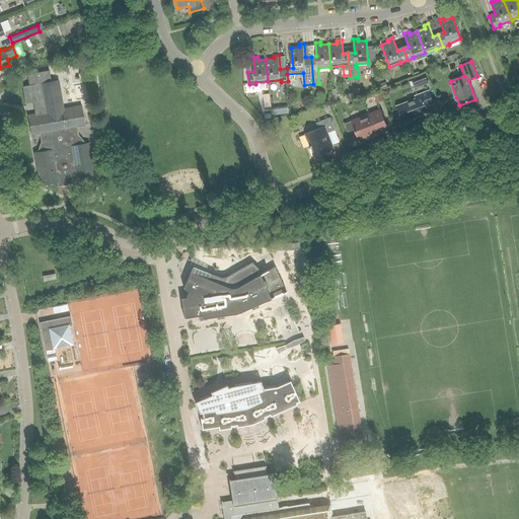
[(52,81),(50,70),(27,74),(29,84),(22,85),(25,102),(38,100),(40,113),(28,115),(31,134),(40,133),(41,141),(39,149),(39,151),(34,152),(41,186),(57,182),(58,187),(65,184),(65,186),(72,184),(72,183),(79,182),(78,178),(95,175),(89,142),(84,143),(84,141),(79,135),(77,126),(85,125),(82,105),(64,108),(58,79),(52,81)]
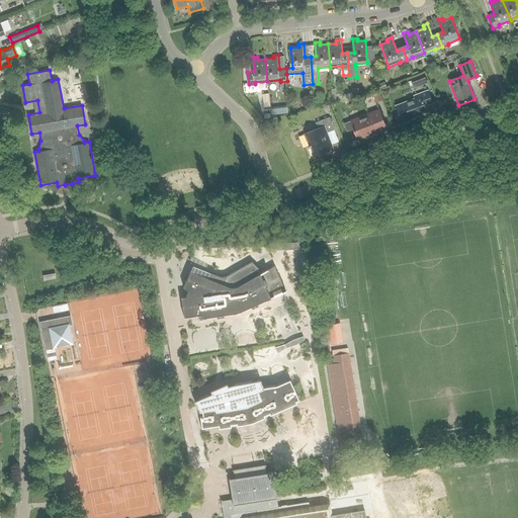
[(414,80),(415,86),(428,82),(427,77),(414,80)]
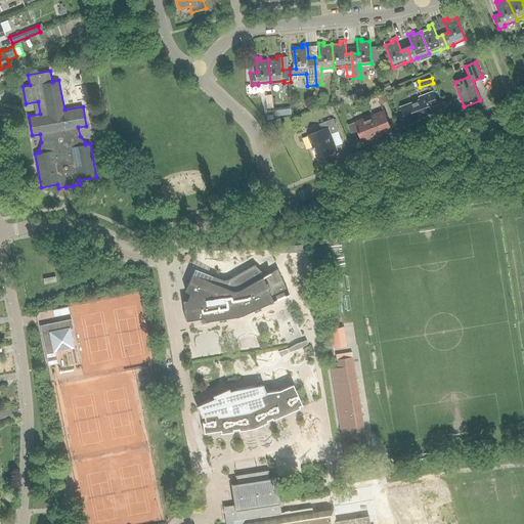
[(385,101),(381,91),(375,93),(379,103),(385,101)]
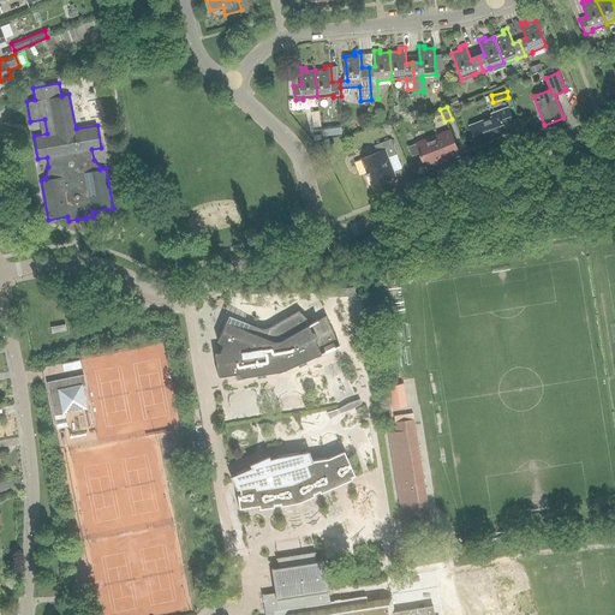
[(505,126),(514,123),(508,108),(493,114),(494,118),(470,126),(478,147),(491,142),(490,139),(507,133),(505,126)]
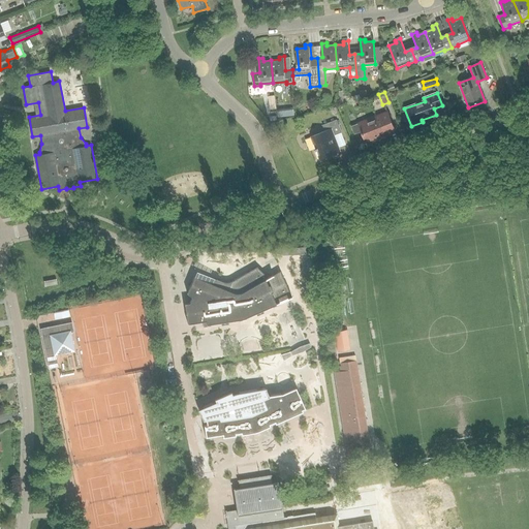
[(293,107),(278,110),(278,112),(279,116),(281,116),(294,115),(293,107)]
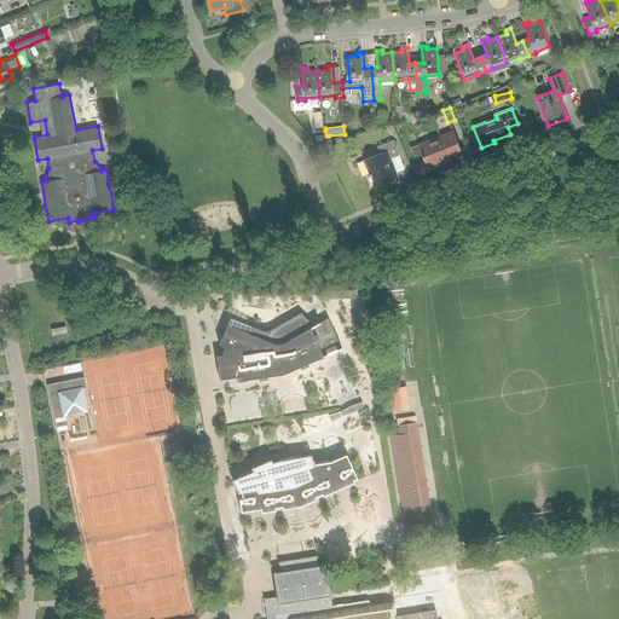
[(455,132),(421,144),(411,148),(414,157),(423,154),(428,166),(445,158),(446,161),(463,155),(455,132)]
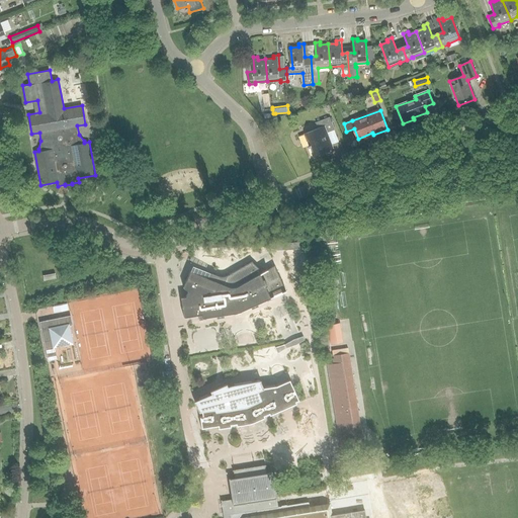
[(313,156),(331,149),(334,148),(328,134),(335,131),(330,117),(316,122),(319,128),(304,135),(313,156)]
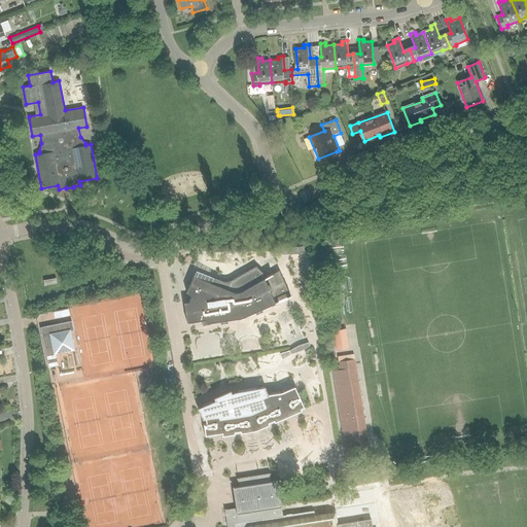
[(183,303),(186,322),(202,320),(203,325),(209,324),(209,322),(238,318),(239,320),(245,318),(245,316),(262,308),(262,310),(271,307),(270,305),(290,295),(279,270),(272,274),(267,277),(256,267),(256,266),(231,280),(229,281),(225,282),(223,281),(221,281),(219,280),(196,270),(186,292),(191,295),(188,302),(183,303)]
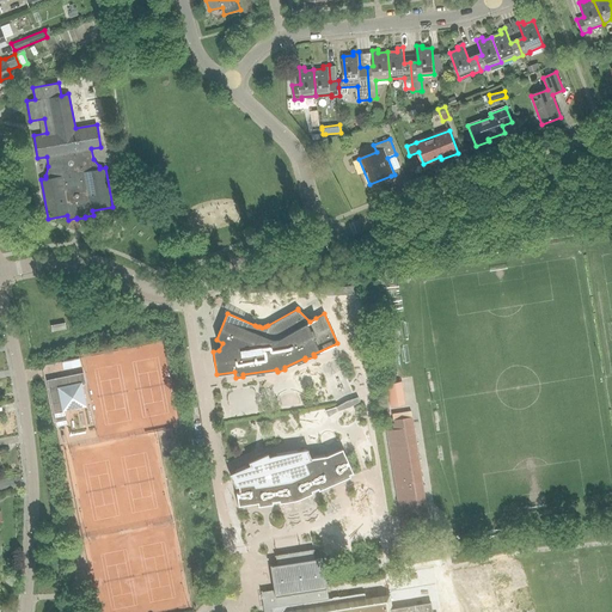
[(79,366),(77,359),(60,362),(61,369),(79,366)]
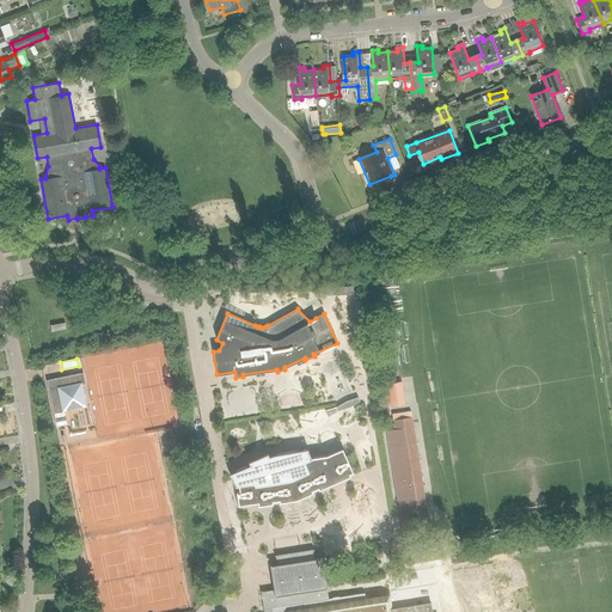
[(67,424),(63,409),(84,405),(79,383),(83,381),(81,374),(47,380),(56,427),(67,424)]
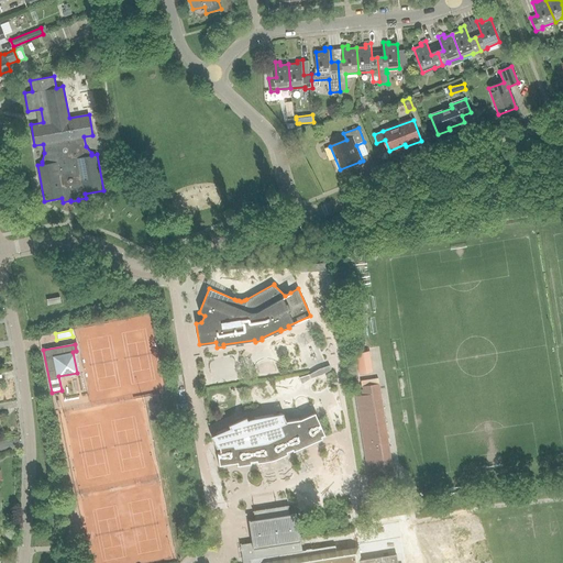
[(373,373),(370,351),(355,353),(359,375),(373,373)]
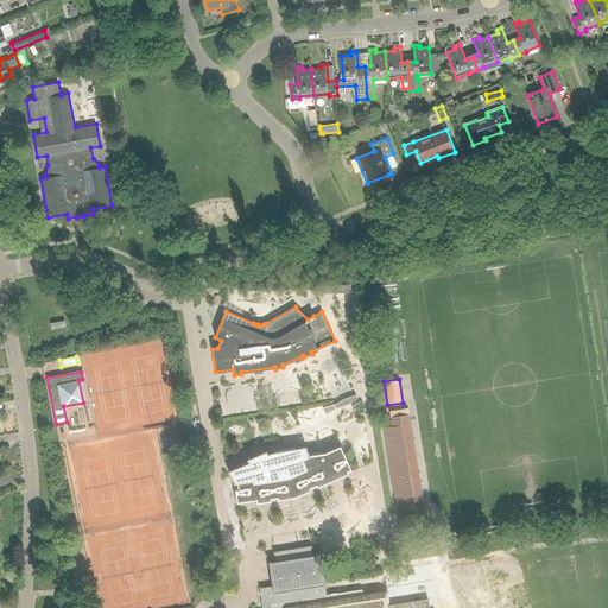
[(350,403),(358,399),(355,394),(344,398),(334,404),(323,407),(325,415),(336,409),(347,405),(350,403)]
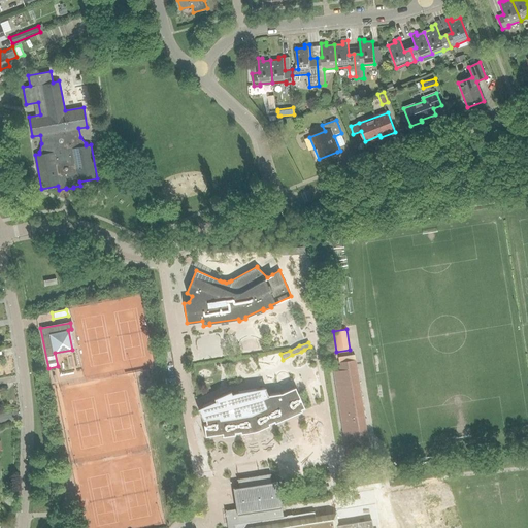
[(338,362),(339,370),(333,371),(340,419),(344,449),(369,444),(356,360),(355,360),(354,355),(338,357),(338,362)]
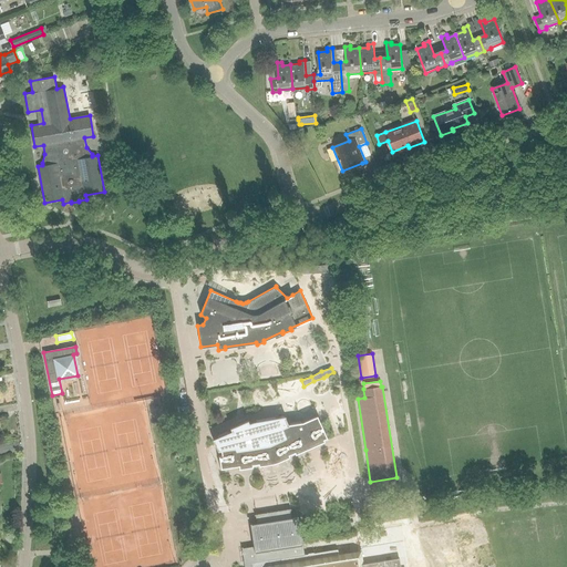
[(248,420),(229,428),(229,429),(230,429),(230,431),(216,437),(219,442),(222,455),(218,455),(220,467),(219,467),(219,468),(238,465),(238,467),(238,468),(271,463),(275,463),(277,462),(328,440),(328,439),(327,439),(317,416),(317,415),(302,422),(288,424),(285,418),(285,416),(254,421),(253,421),(248,423),(247,421),(248,421),(248,420)]
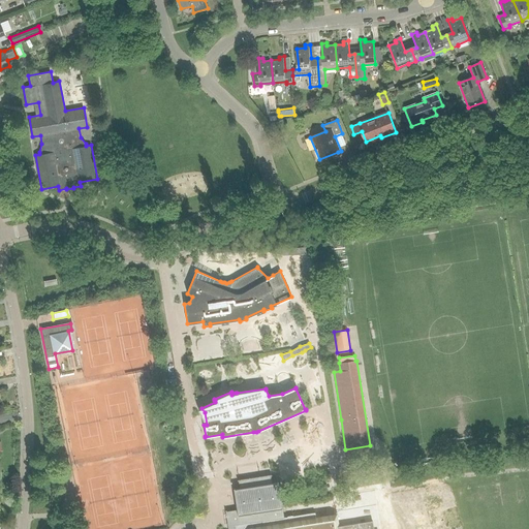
[(235,528),(235,525),(283,518),(282,507),(281,507),(277,481),(277,483),(272,484),(271,475),(271,474),(237,480),(238,480),(239,489),(234,489),(234,488),(232,488),(237,509),(226,511),(226,510),(225,510),(227,528),(235,528)]
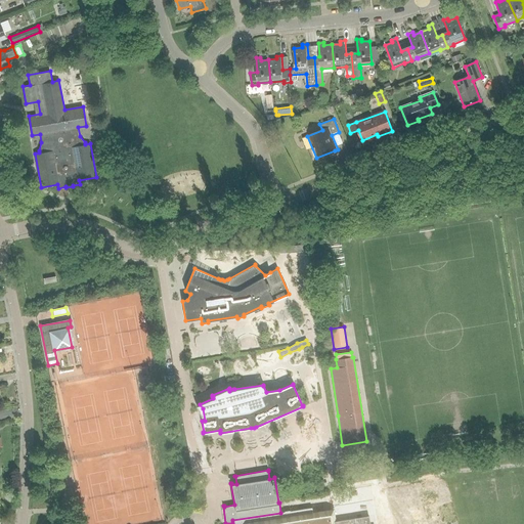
[(311,508),(280,513),(232,520),(232,523),(333,523),(333,521),(331,513),(312,515),(311,508)]
